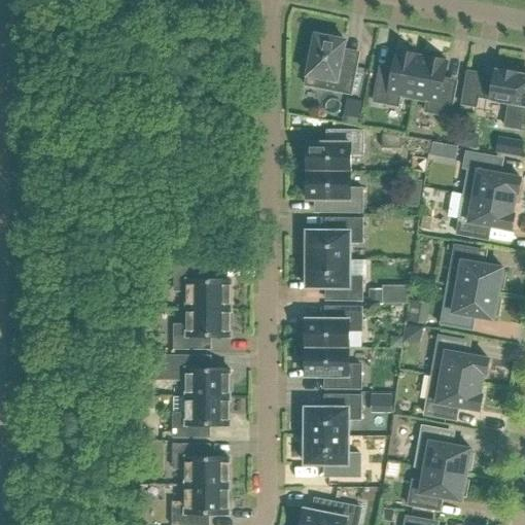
[(340,38),(341,34),(326,32),(325,35),(313,33),(311,46),(307,45),(304,60),(308,61),(304,83),(349,93),(354,65),(340,62),(344,39),(340,38)]
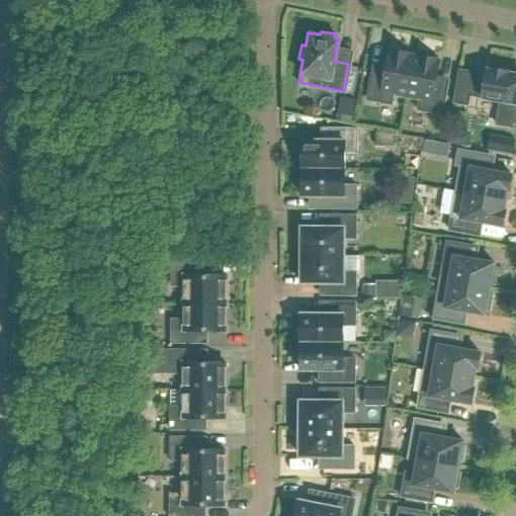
[(405,96),(413,54),(409,53),(409,52),(390,49),(389,49),(383,71),(371,69),(365,98),(390,103),(392,93),(405,96)]
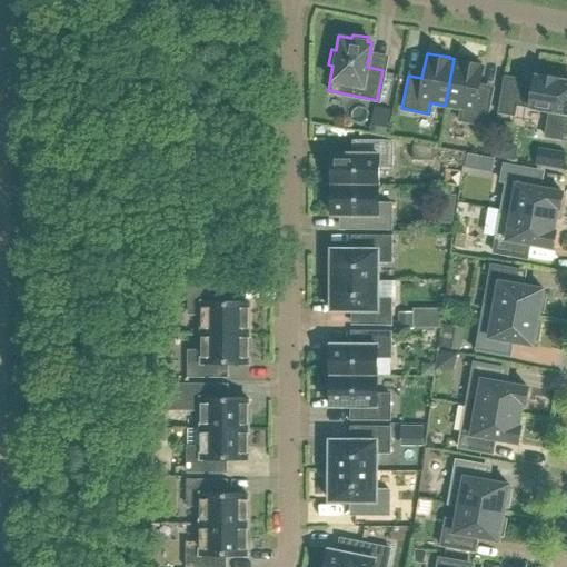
[(454,59),(445,106),(459,108),(457,119),(484,123),(490,91),(476,89),(480,63),(479,63),(459,59),(459,60),(454,59)]
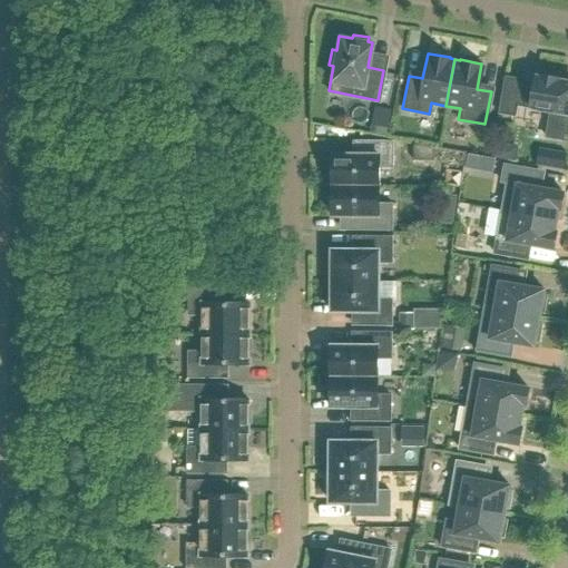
[(513,114),(519,77),(505,75),(498,111),(513,114)]
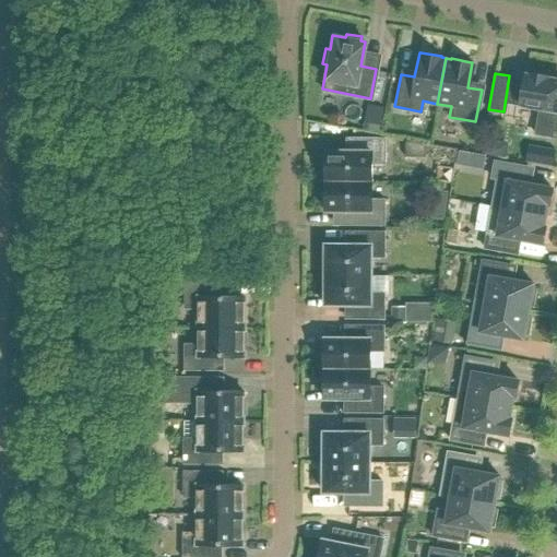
[(519,104),(538,107),(534,132),(555,137),(556,126),(556,79),(545,78),(546,75),(528,73),(528,74),(524,73),(519,104)]
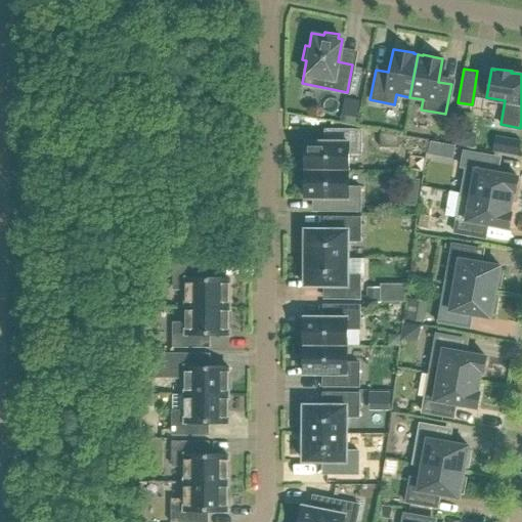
[(343,97),(339,120),(352,122),(356,100),(343,97)]
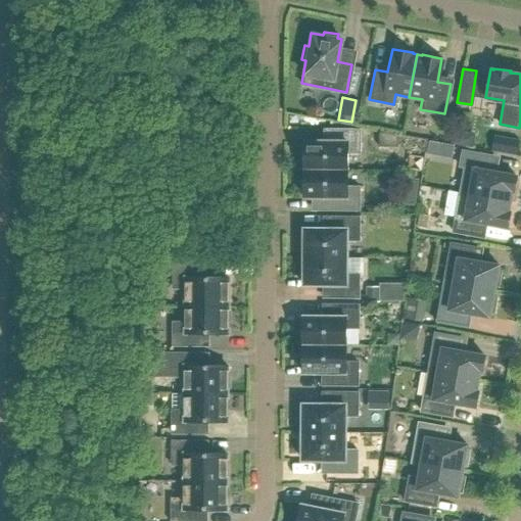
[(303,169),(346,169),(346,151),(359,151),(359,130),(352,129),(328,128),(328,140),(303,140),(303,169)]
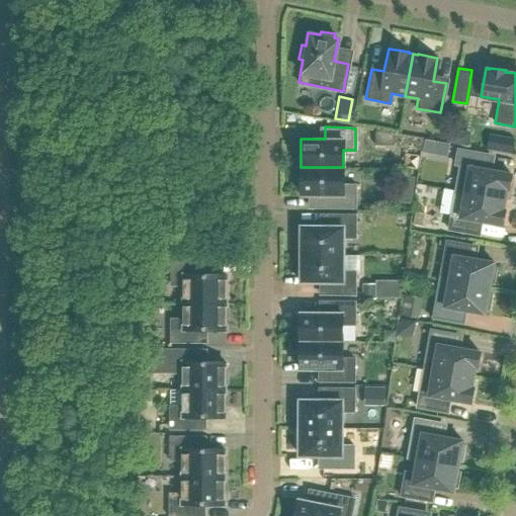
[(487,134),(485,148),(509,153),(512,138),(487,134)]
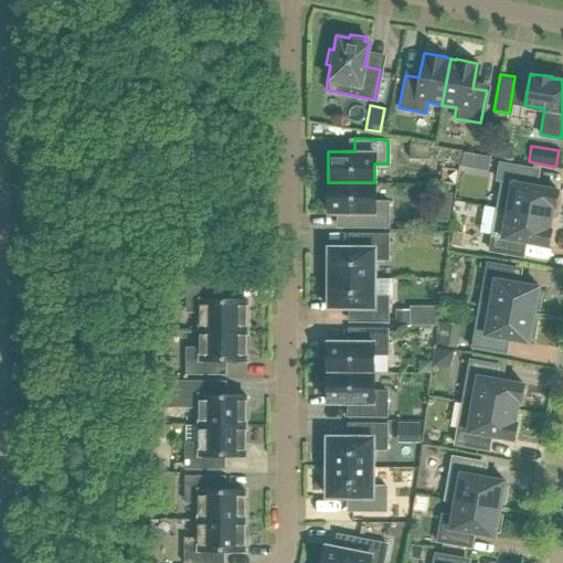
[(496,206),(550,216),(552,205),(553,206),(556,189),(529,183),(531,168),(498,161),(496,178),(500,179),(496,206)]
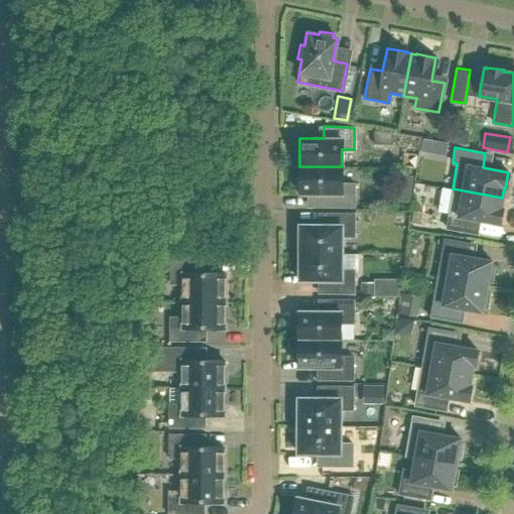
[(342,183),(342,166),(299,166),(299,194),(323,194),(323,206),(353,206),(353,183),(342,183)]
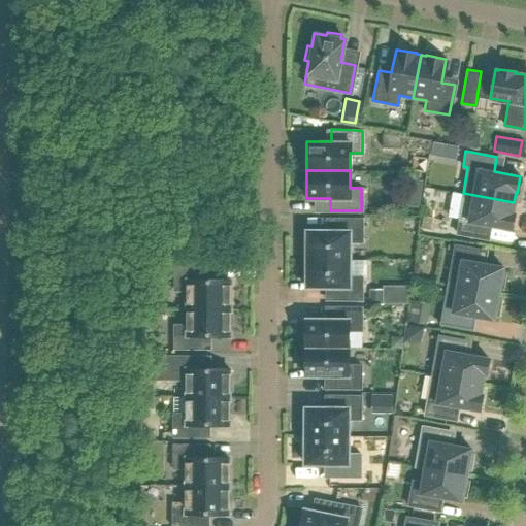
[(512,212),(514,202),(463,193),(456,232),(482,237),(484,224),(510,229),(513,212),(512,212)]
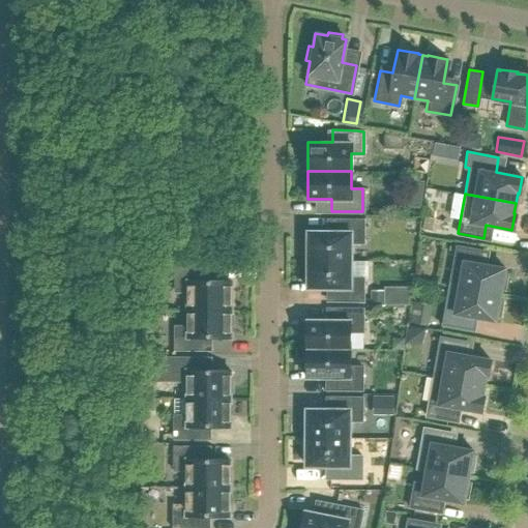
[(431,230),(434,217),(423,215),(421,229),(431,230)]
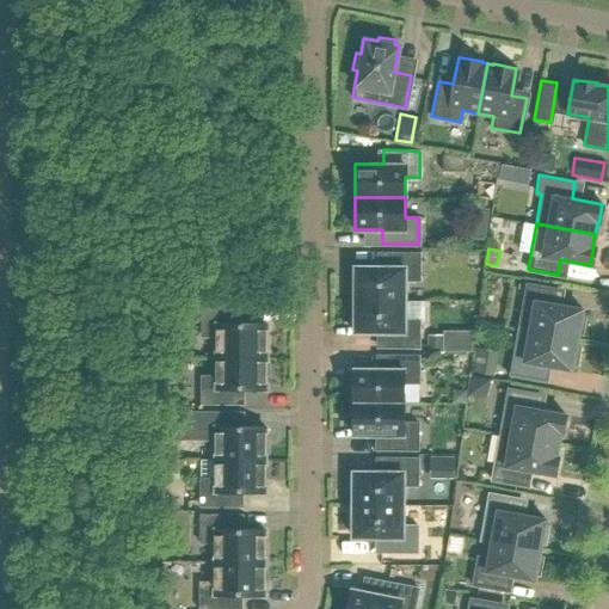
[(354,299),(404,300),(404,280),(418,280),(418,252),(382,252),(382,266),(354,266),(354,299)]
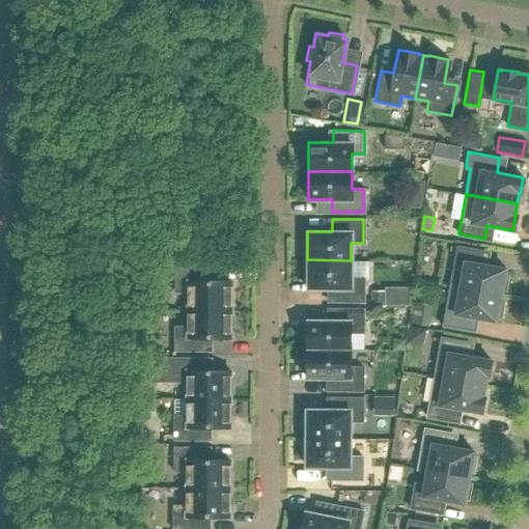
[(449,285),(500,295),(501,289),(505,289),(507,274),(504,273),(505,268),(480,263),(482,250),(456,246),(449,285)]
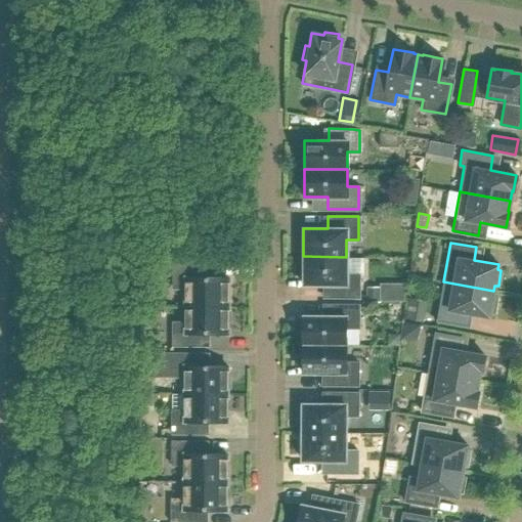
[(303,256),(303,285),(328,285),(328,297),(358,297),(358,273),(362,273),(362,257),(346,257),(303,256)]
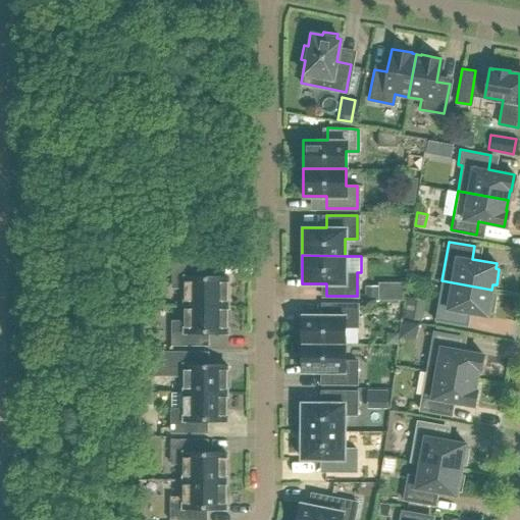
[(184,303),(226,304),(226,275),(202,275),(202,263),(171,263),(171,287),(184,287),(184,303)]
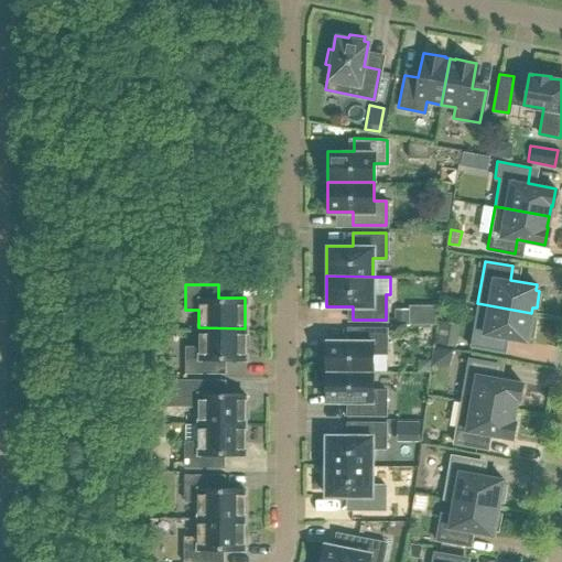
[(530,319),(531,313),(477,303),(469,345),(498,350),(500,336),(527,341),(528,335),(531,336),(535,320),(530,319)]
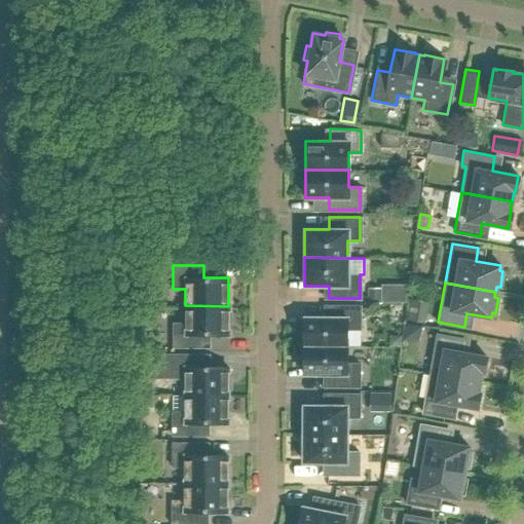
[(381,302),(381,287),(368,287),(368,302),(381,302)]
